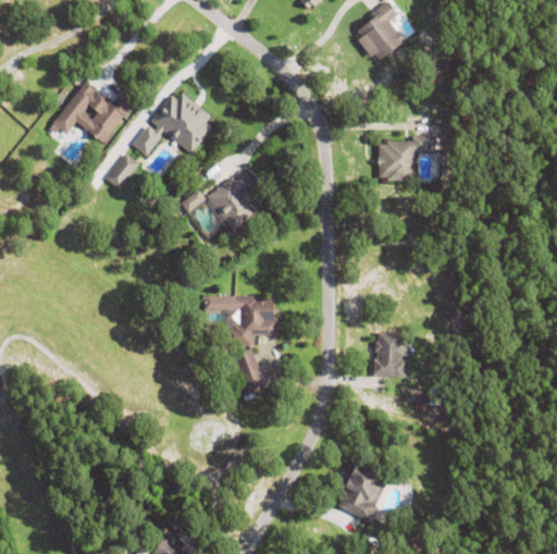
[(320,0),(314,7),(312,4),(308,9),(299,1),(300,0),(320,0)]
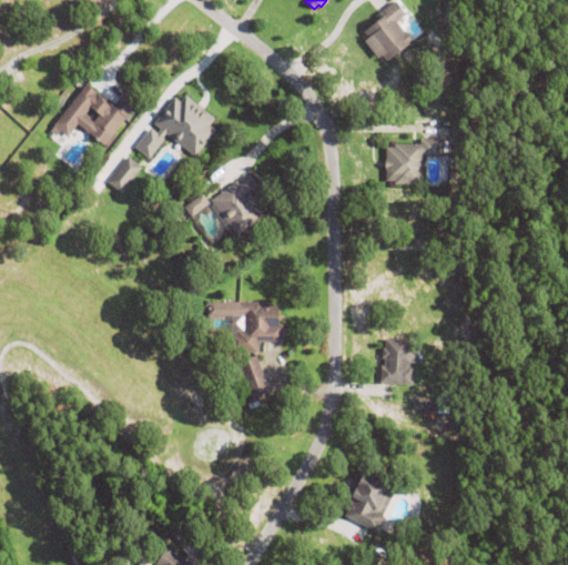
[(412,43),(387,61),(383,56),(378,59),(365,41),(369,38),(364,31),(386,16),(383,11),(395,1),(405,16),(397,22),(404,31),(406,30),(413,40),(411,42),(412,43)]
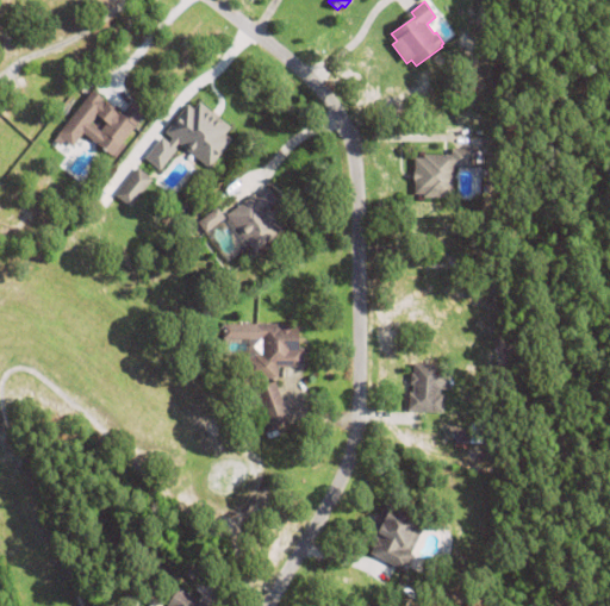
[(131,95),(120,111),(88,87),(54,135),(69,147),(80,131),(112,154),(145,106),(131,95)]
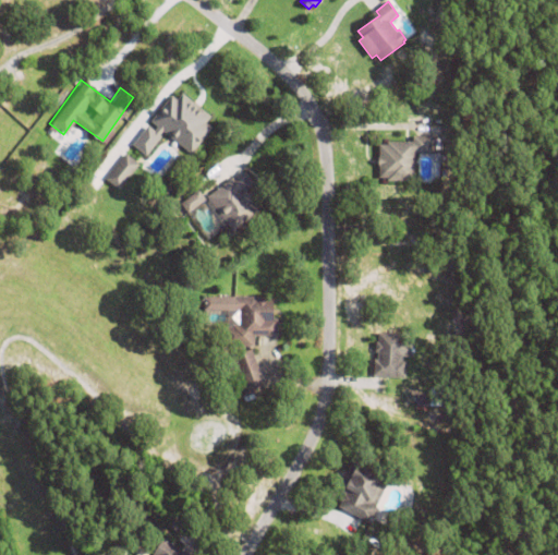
[(162,131),(160,135),(146,155),(134,145),(148,125),(155,131),(158,127),(153,122),(172,96),(178,100),(182,95),(211,117),(206,123),(211,128),(192,154),(162,131)]
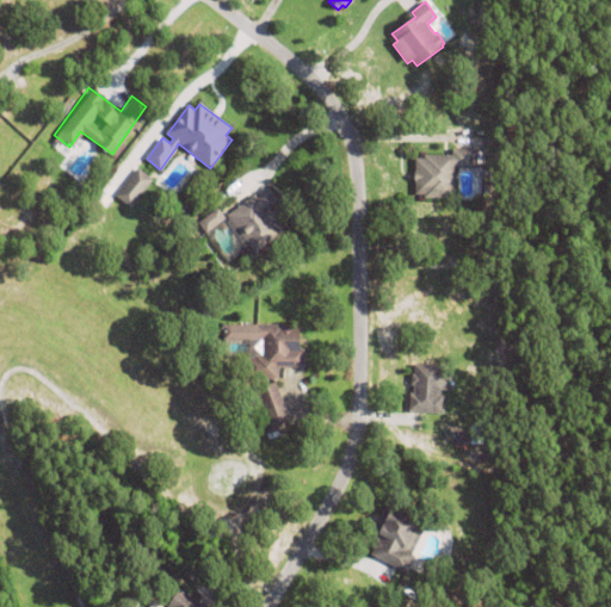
[(431,194),(415,194),(415,181),(413,181),(413,174),(415,174),(415,159),(424,159),(424,155),(451,155),(451,148),(473,148),(473,167),(455,167),(455,198),(431,198),(431,194)]
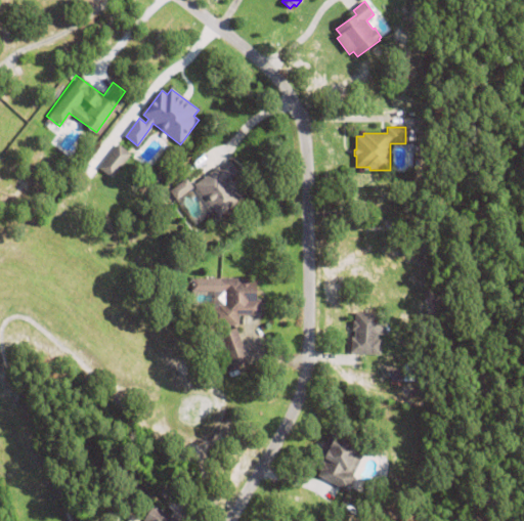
[(97,166),(111,176),(129,152),(117,141),(97,166)]
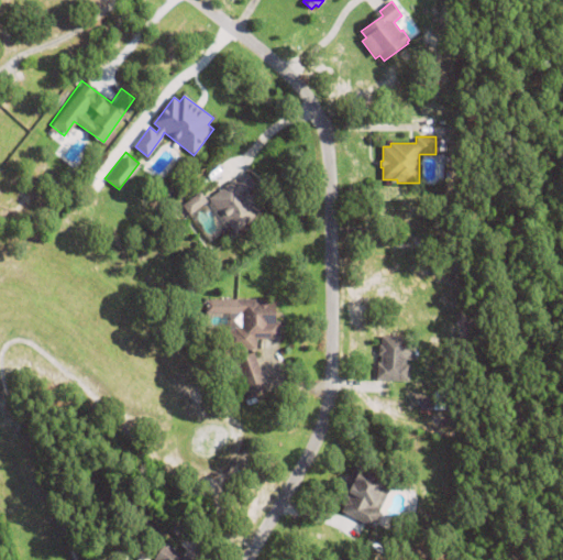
[(247,193),(250,195),(251,194),(255,200),(254,201),(263,212),(235,233),(209,199),(234,179),(236,182),(247,173),(257,185),(247,193)]
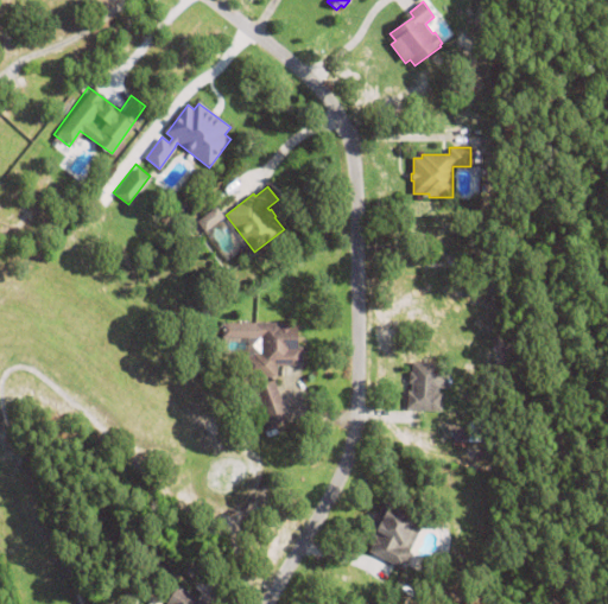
[(198,220),(216,207),(225,217),(206,231),(198,220)]
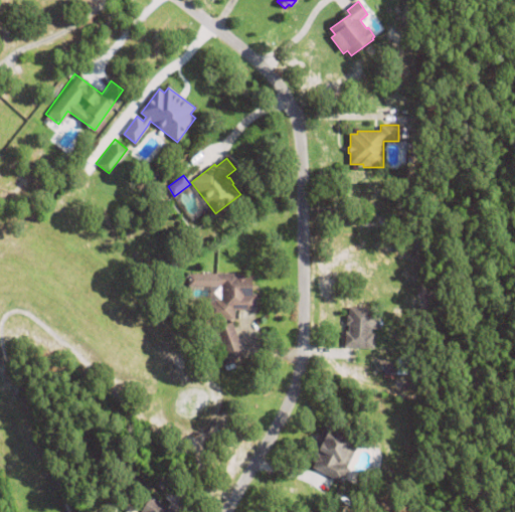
[(246,275),(246,293),(255,293),(255,309),(230,310),(230,315),(214,316),(214,300),(221,300),(220,287),(188,287),(188,274),(236,273),(236,276),(246,275)]
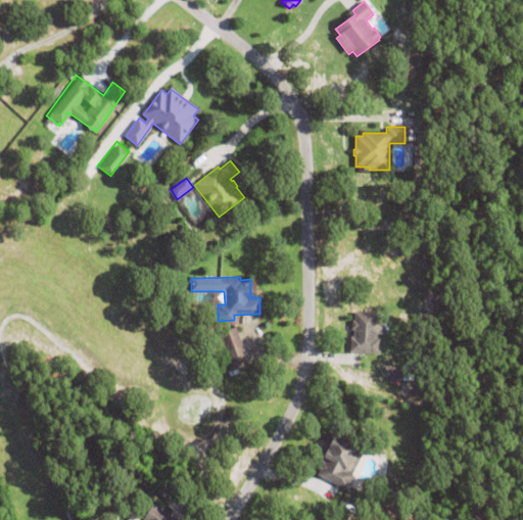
[(381,338),(380,353),(366,353),(366,351),(351,351),(351,337),(354,337),(354,330),(351,330),(351,322),(354,322),(354,313),(378,313),(377,338),(381,338)]
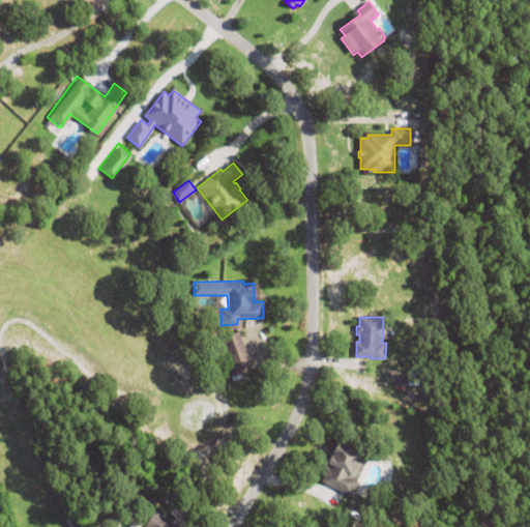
[(216,340),(239,331),(252,366),(229,375),(216,340)]
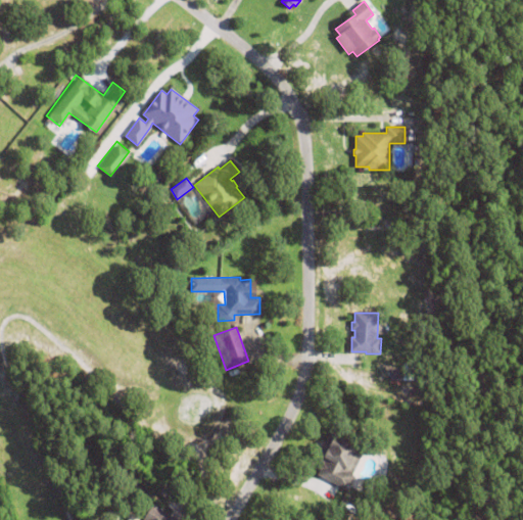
[(389,368),(402,368),(402,380),(389,380),(389,368)]
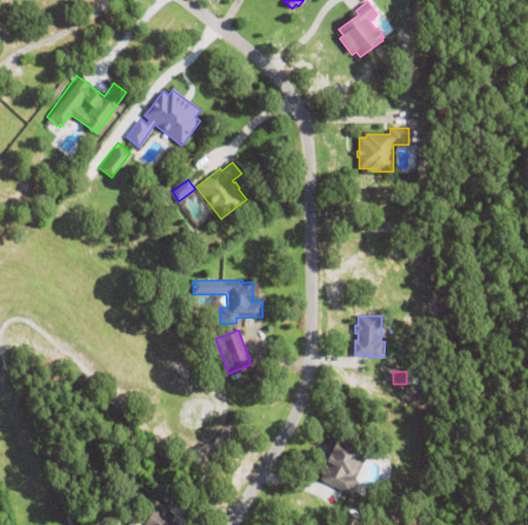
[(362,450),(368,453),(355,480),(358,482),(351,495),(320,478),(326,468),(321,465),(336,436),(338,438),(341,432),(364,446),(362,450)]
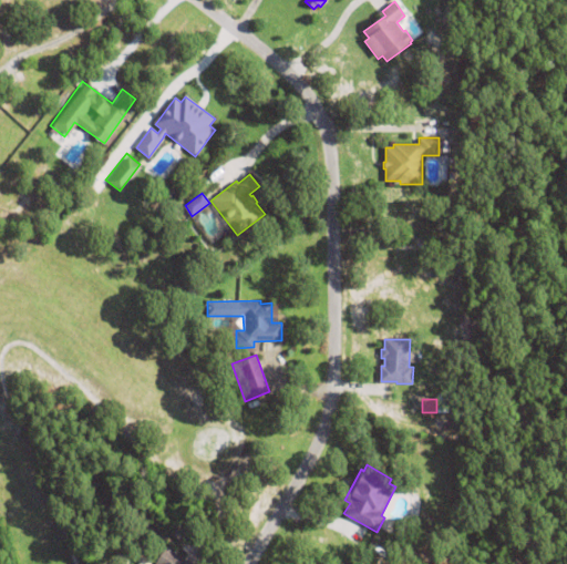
[(154,563),(165,547),(191,563),(154,563)]
